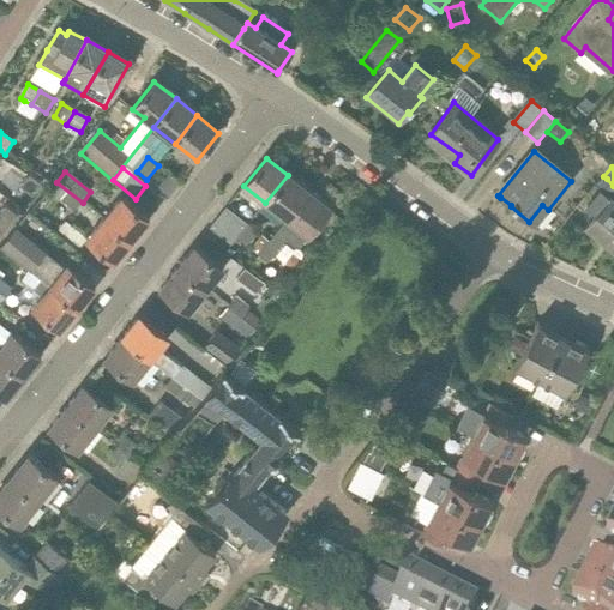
[(168,197),(179,183),(169,175),(160,188),(168,197)]
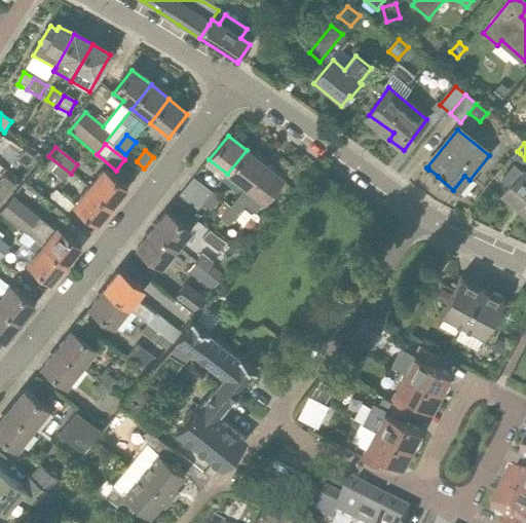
[(247,150),(227,174),(246,188),(265,164),(247,150)]
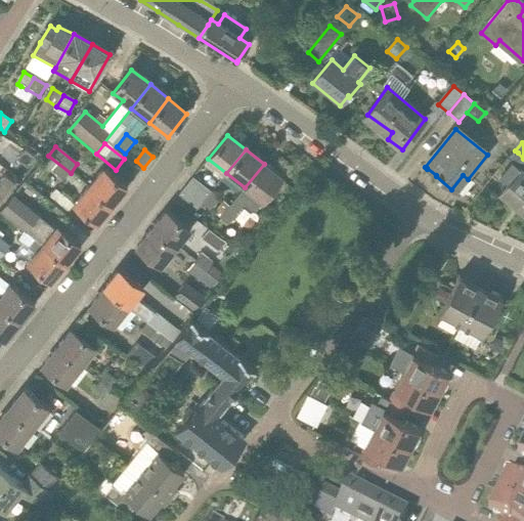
[(36,160),(26,152),(17,162),(28,170),(36,160)]
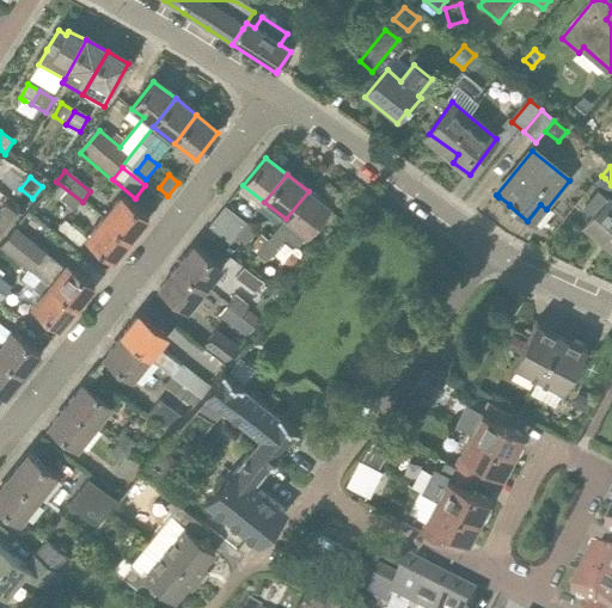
[(607,197),(611,191),(611,185),(605,178),(597,188),(607,197)]
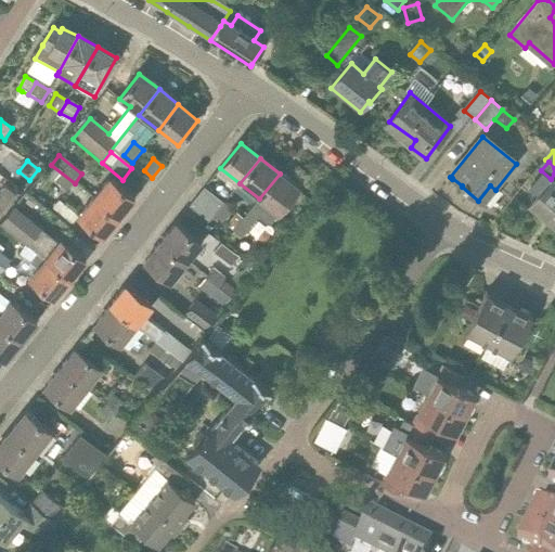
[(67,192),(75,183),(51,165),(43,174),(67,192)]
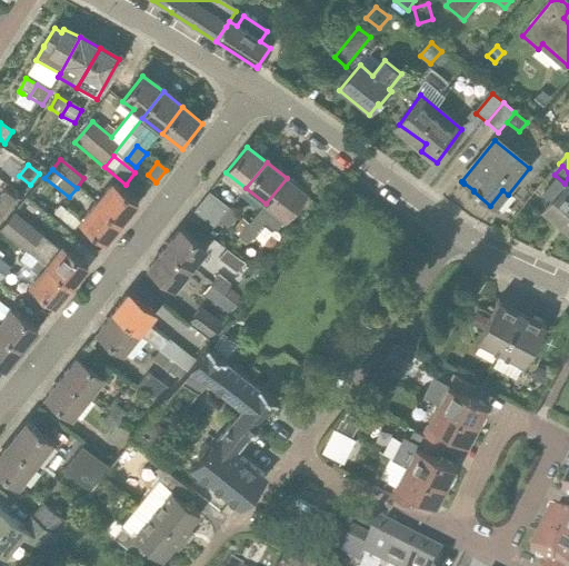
[(307,195),(287,178),(266,204),(287,220),(307,195)]
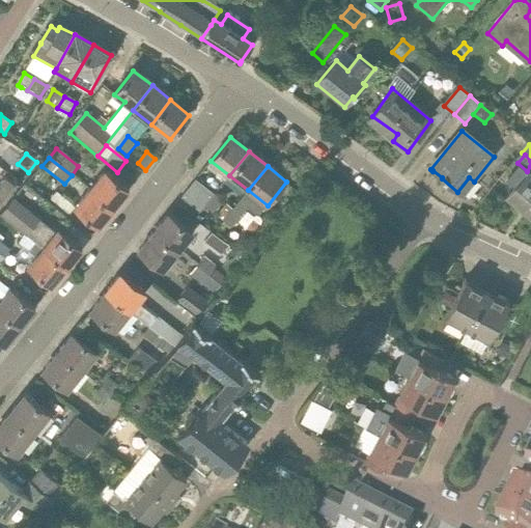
[(516,189),(507,200),(521,211),(523,207),(530,214),(530,177),(519,168),(507,182),(516,189)]
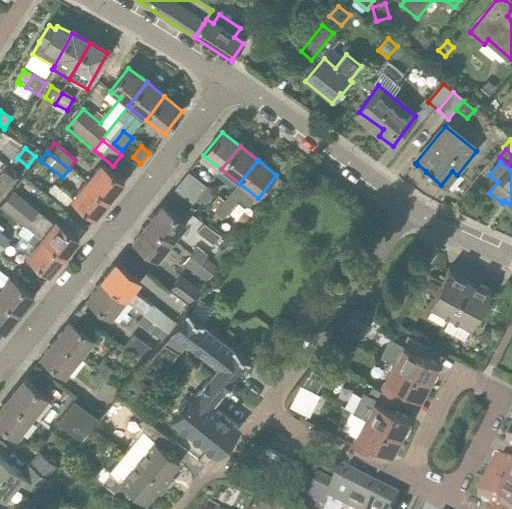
[(87,183),(110,202),(124,184),(102,165),(87,183)]
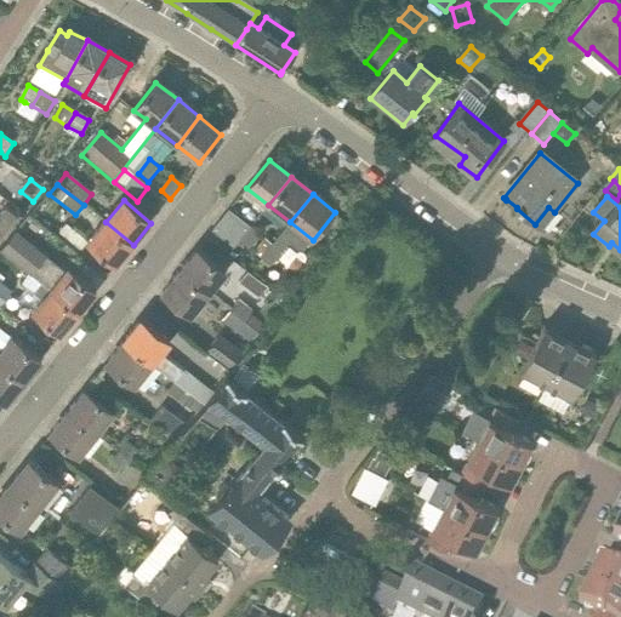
[(6,210),(0,216),(0,226),(7,233),(18,220),(6,210)]
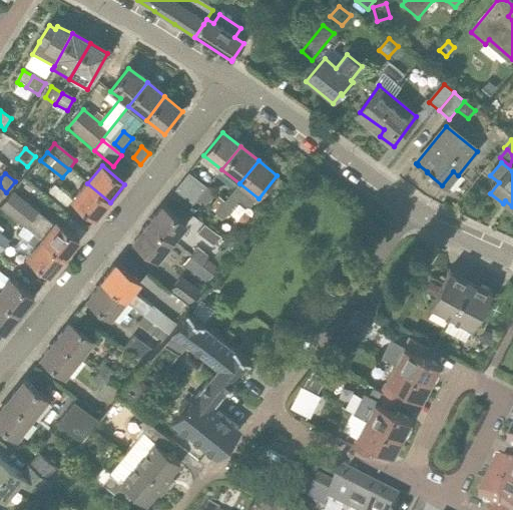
[(188,174),(174,191),(193,206),(198,200),(207,188),(188,174)]
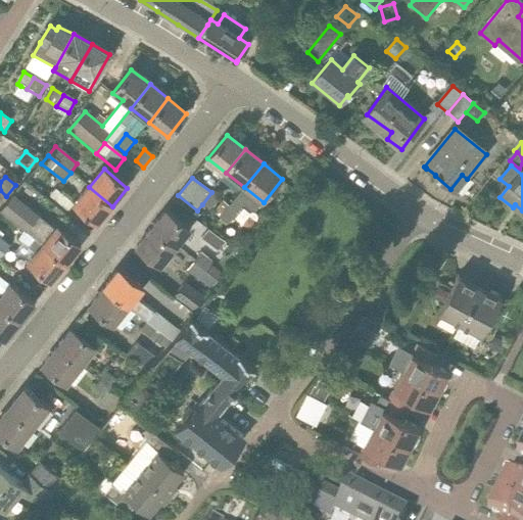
[(74,205),(97,225),(112,206),(89,187),(74,205)]
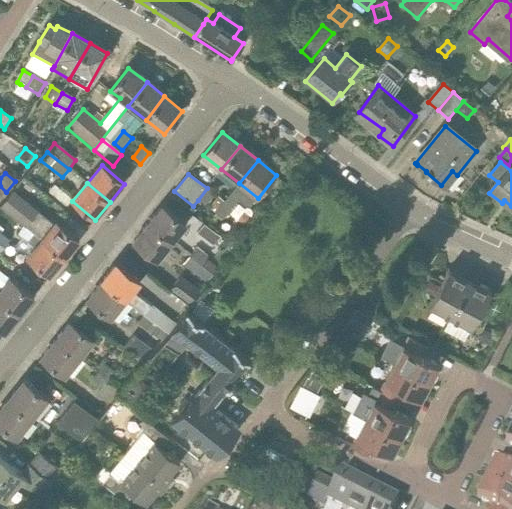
[(207,188),(198,200),(206,206),(215,195),(207,188)]
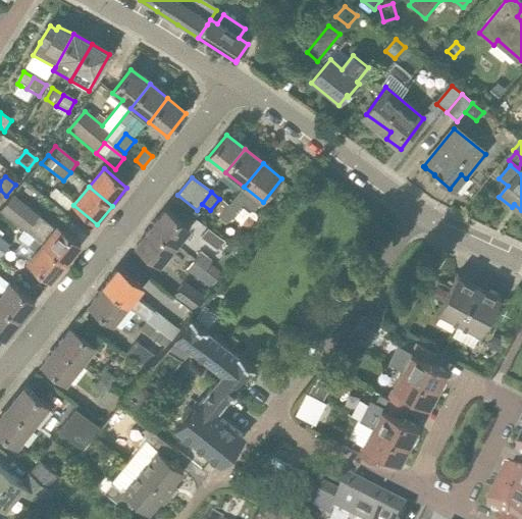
[(13,196),(10,199),(0,212),(12,221),(23,230),(42,245),(43,245),(66,263),(81,245),(57,226),(55,228),(13,196)]
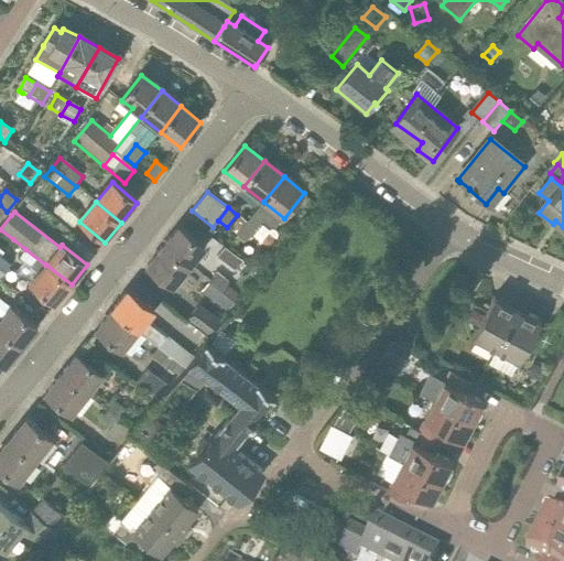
[(237,235),(247,223),(241,217),(230,229),(237,235)]
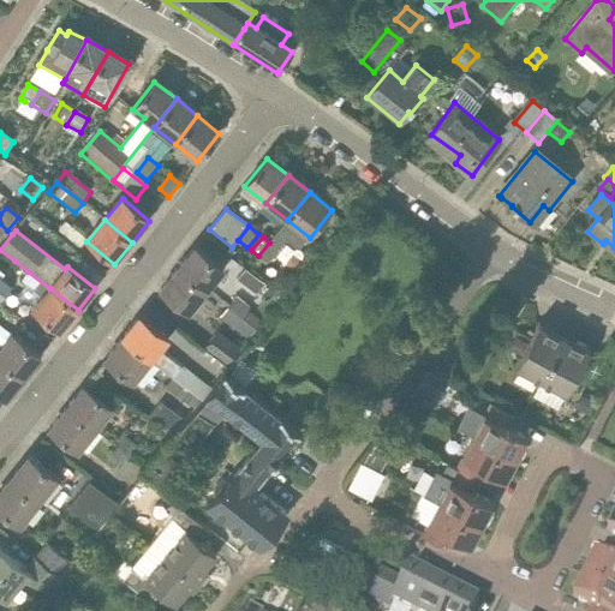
[(280,251),(269,243),(258,256),(268,264),(280,251)]
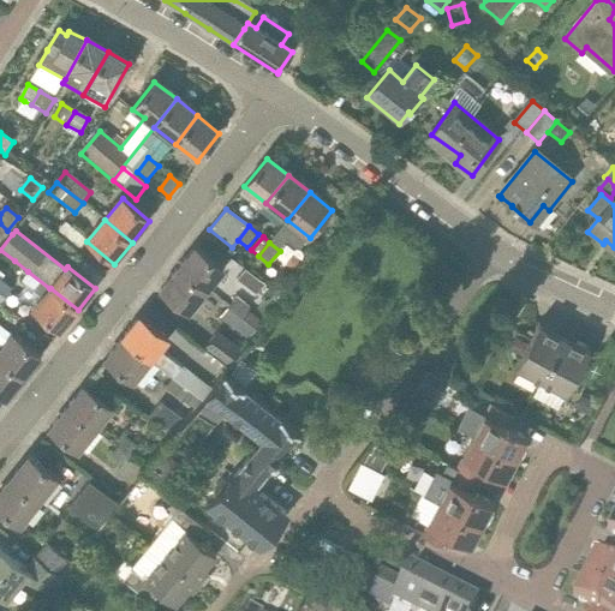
[(294,264),(304,250),(292,243),(282,256),(294,264)]
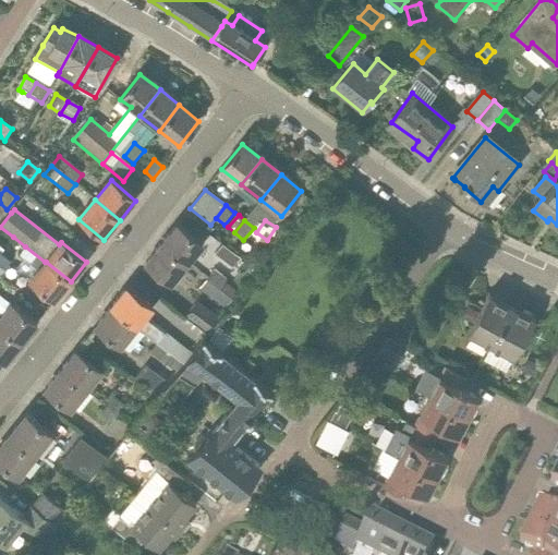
[(161,244),(186,265),(203,245),(177,225),(161,244)]
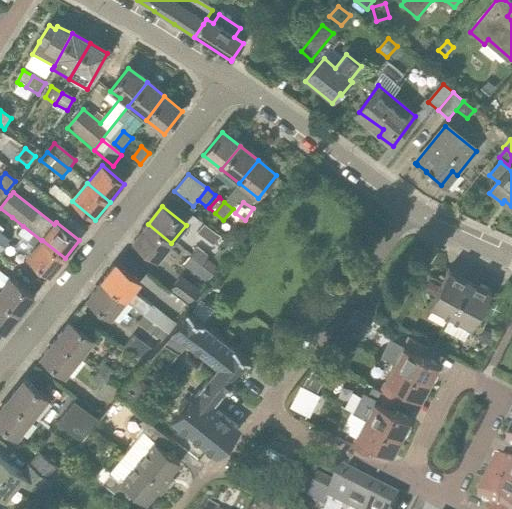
[(148,224),(134,243),(157,261),(171,243),(148,224)]
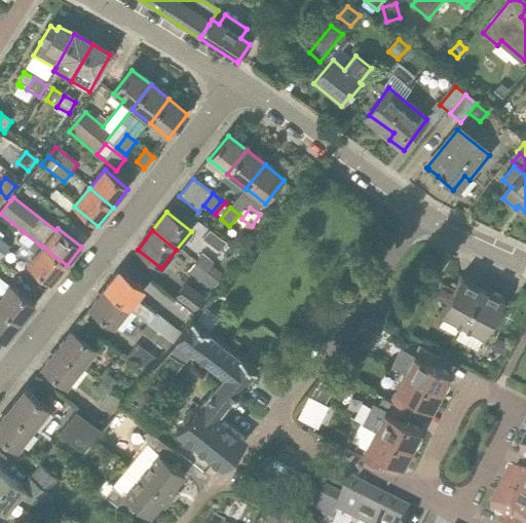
[(202,241),(219,254),(227,245),(210,231),(202,241)]
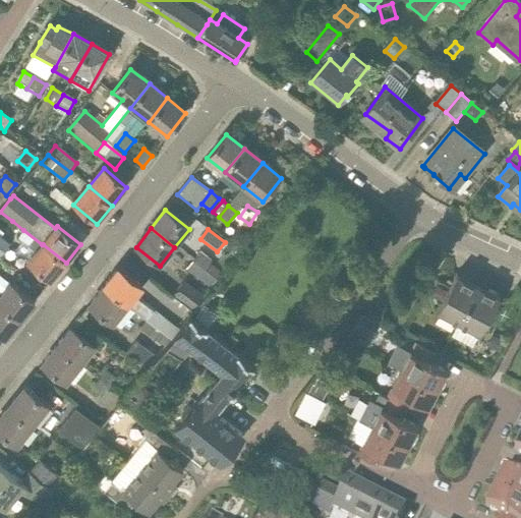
[(27,263),(51,282),(66,263),(43,244),(42,244),(23,230),(20,234),(27,239),(23,243),(36,253),(27,263)]
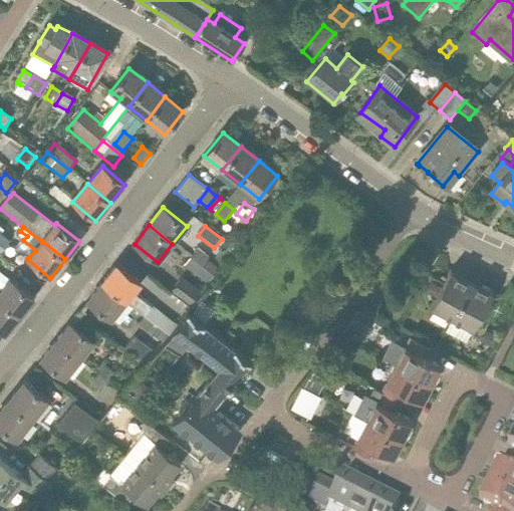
[(0,235),(0,256),(1,257),(11,244),(0,235)]
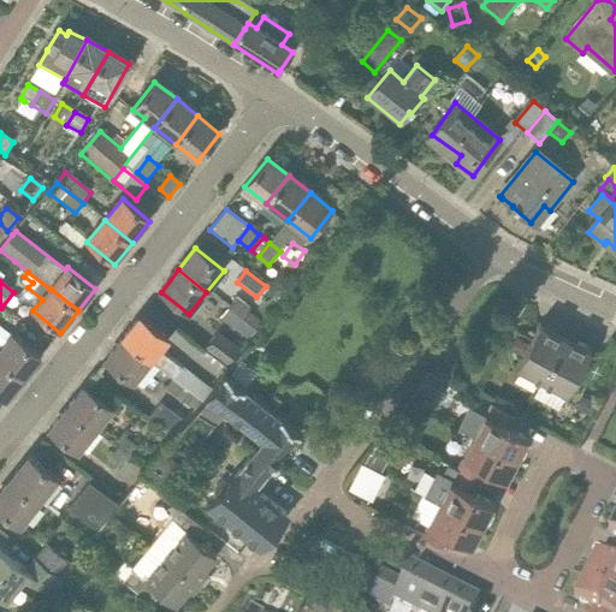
[(237,301),(229,310),(253,330),(254,327),(259,321),(249,313),(250,312),(237,301)]
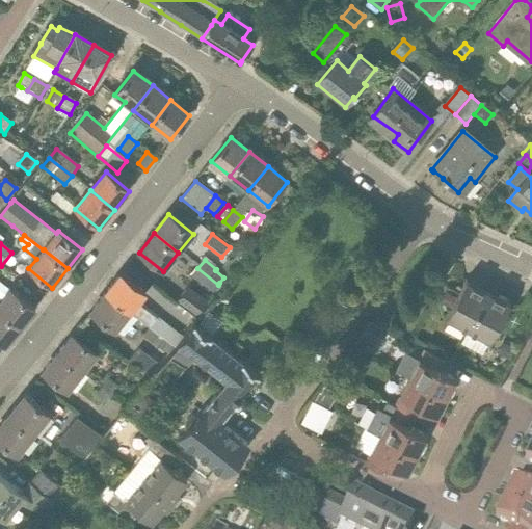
[(218,285),(197,268),(191,276),(201,284),(214,296),(222,285),(219,283),(218,285)]
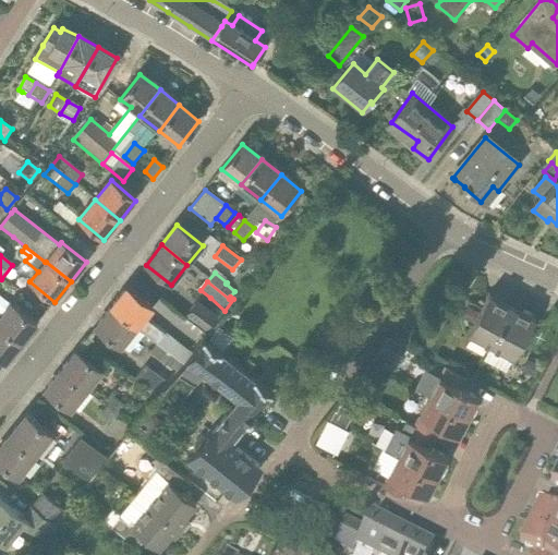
[(152,309),(126,288),(111,309),(136,328),(135,328),(148,338),(157,328),(144,318),(152,309)]
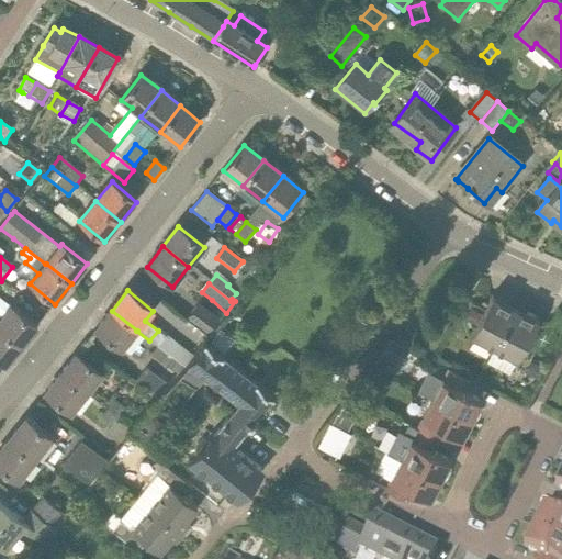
[(516,311),(492,299),(483,316),(476,327),(471,338),(495,351),(516,311)]
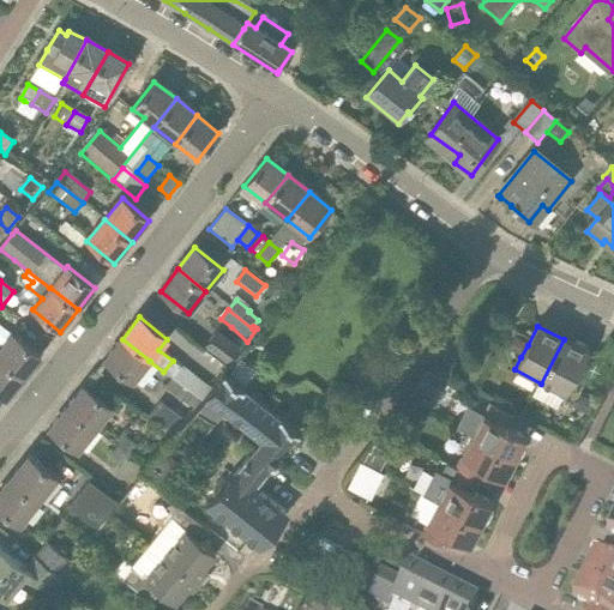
[(240,350),(223,337),(218,332),(204,350),(227,368),(241,350),(240,350)]
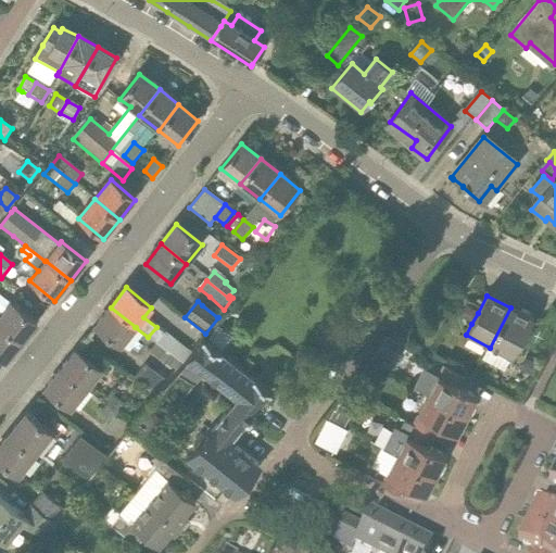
[(0,325),(21,342),(37,323),(12,303),(0,317),(0,325)]
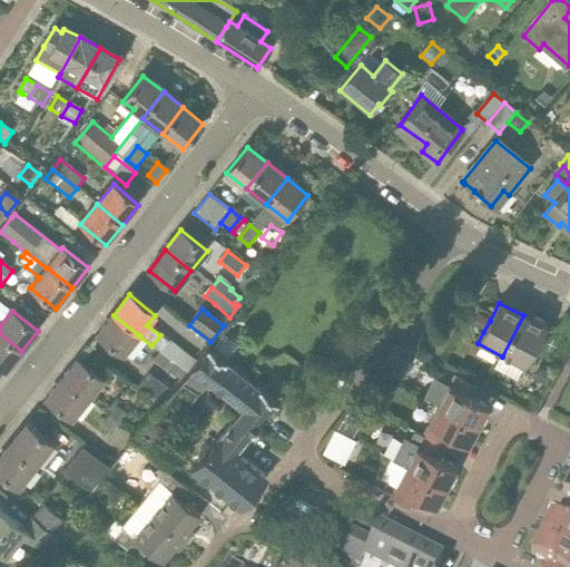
[(490,321),(478,314),(471,326),(483,332),(490,321)]
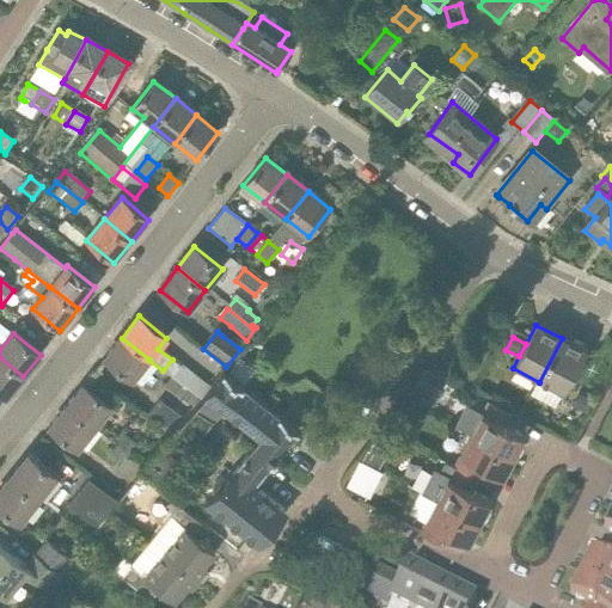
[(122,338),(104,360),(132,381),(148,360),(150,360),(122,338)]
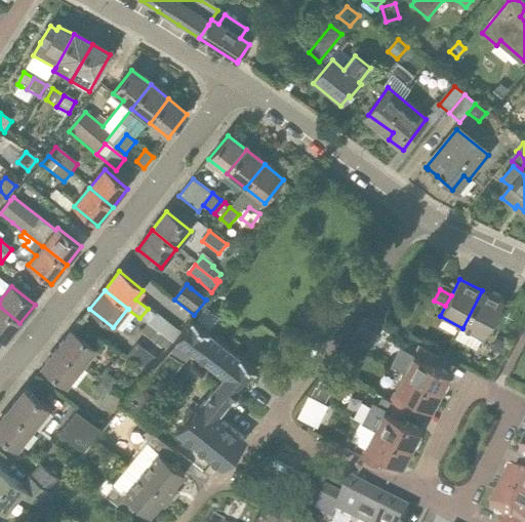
[(482,338),(484,339),(503,302),(482,290),(462,328),(456,339),(477,350),(482,338)]
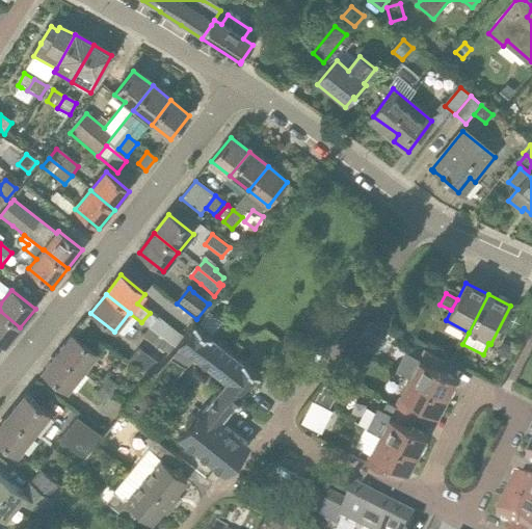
[(20,327),(0,311),(0,342),(5,346),(20,327)]
